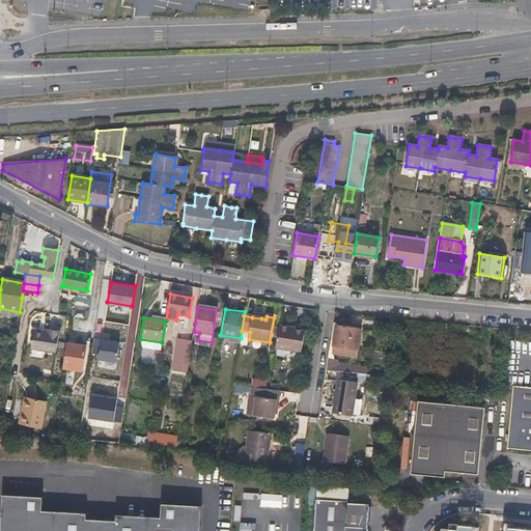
[(289,327),(280,325),(276,348),(301,354),(304,332),(294,330),(289,329),(289,327)]
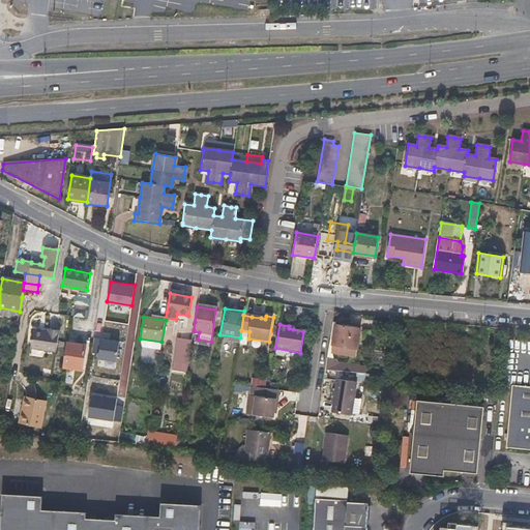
[(336,325),(333,343),(336,344),(335,352),(356,355),(359,328),(336,325)]
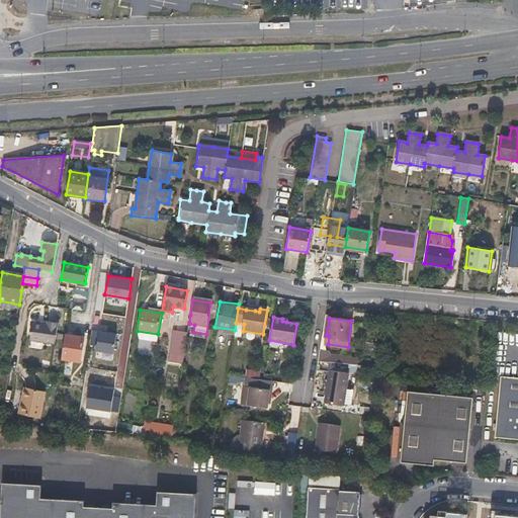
[(32,321),(29,338),(54,342),(58,322),(48,320),(47,323),(32,321)]
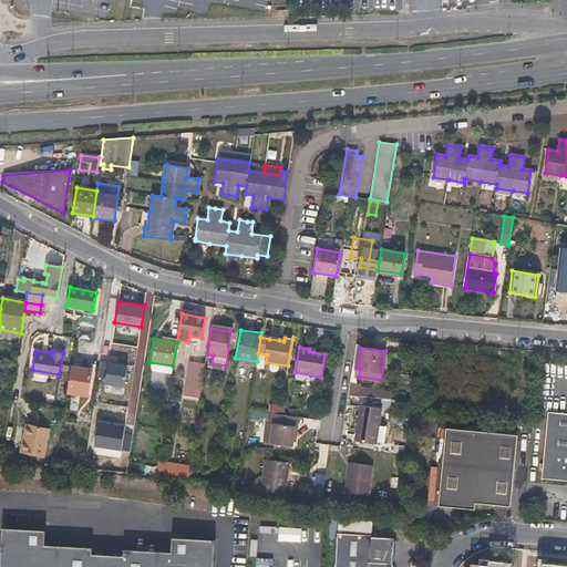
[(207,354),(207,353),(199,352),(197,366),(205,367),(207,354)]
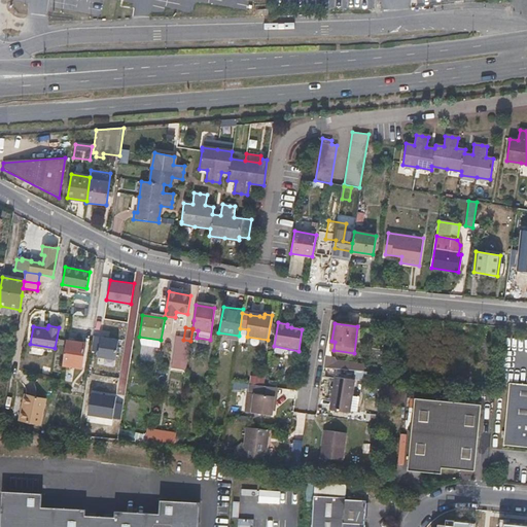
[(115,360),(118,340),(101,337),(98,358),(115,360)]
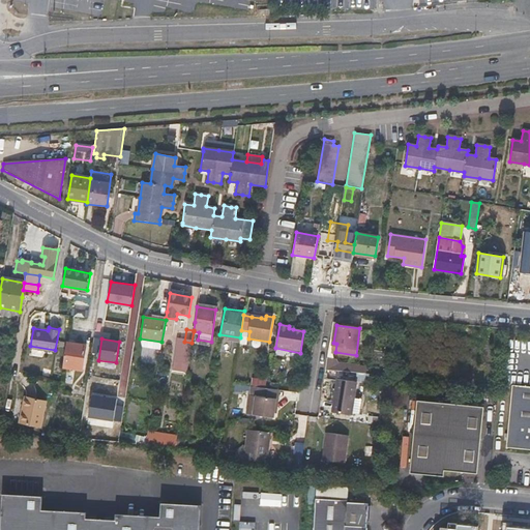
[(142,347),(160,349),(162,342),(140,339),(142,347)]
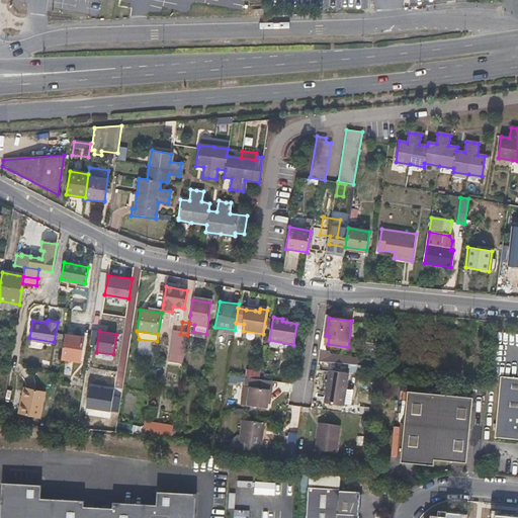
[(65,334),(61,358),(79,361),(83,337),(65,334)]
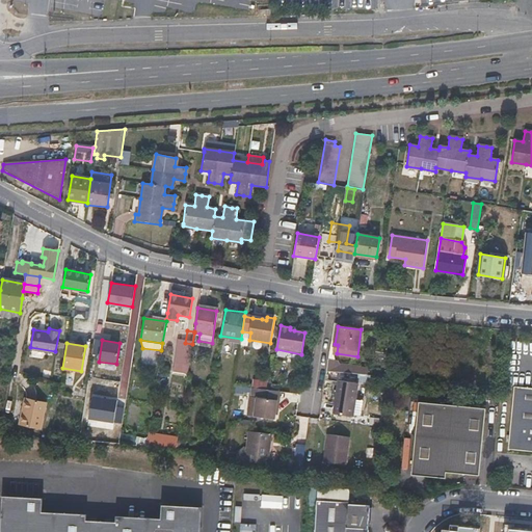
[(174,372),(189,373),(190,357),(175,356),(174,372)]
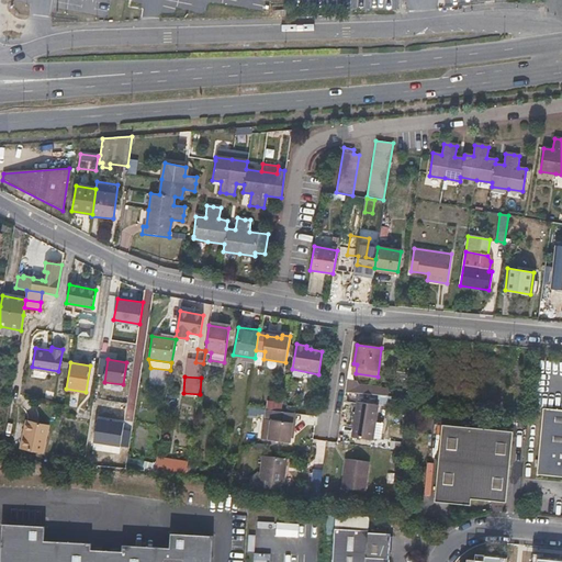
[(357,403),(352,437),(386,441),(389,424),(377,422),(379,405),(357,403)]
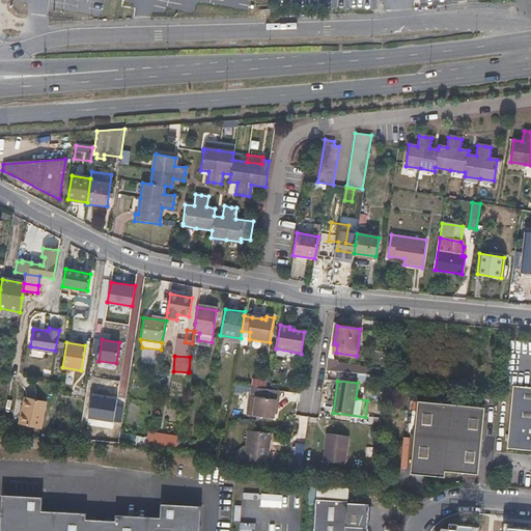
[(507,448),(530,450),(530,386),(512,385),(507,448)]
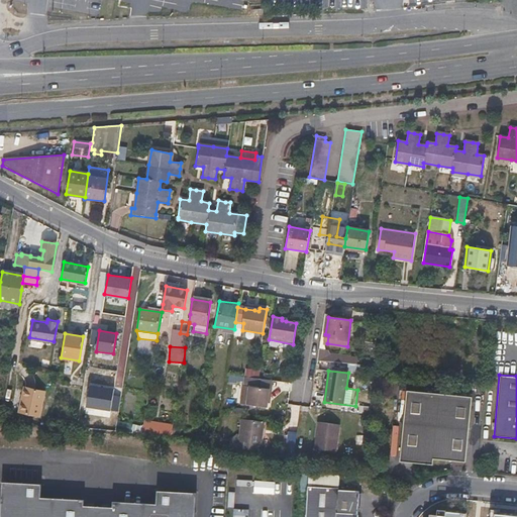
[(262,379),(243,376),(242,384),(248,385),(246,403),(267,406),(269,395),(270,387),(264,387),(265,379),(262,379)]
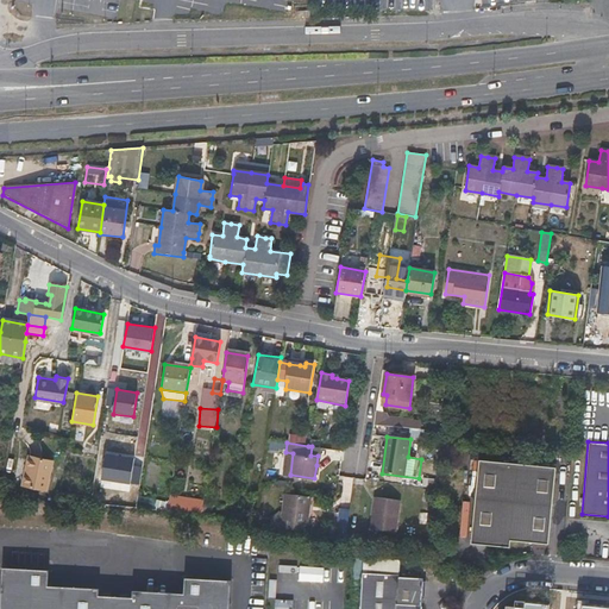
[(318,456),(316,465),(319,466),(321,447),(312,446),(311,456),(318,456)]
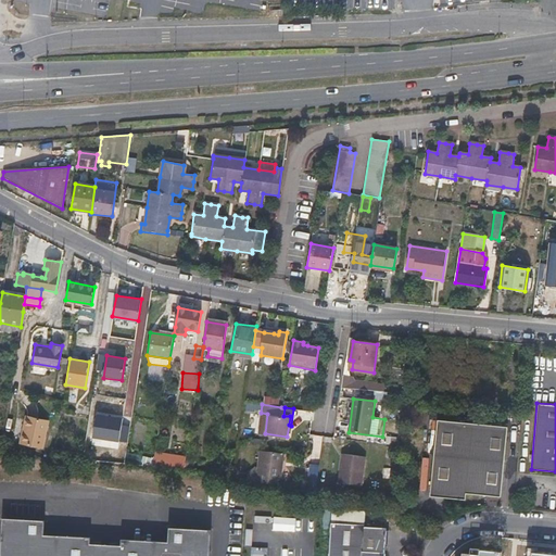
[(27,416),(22,442),(42,446),(48,420),(27,416)]
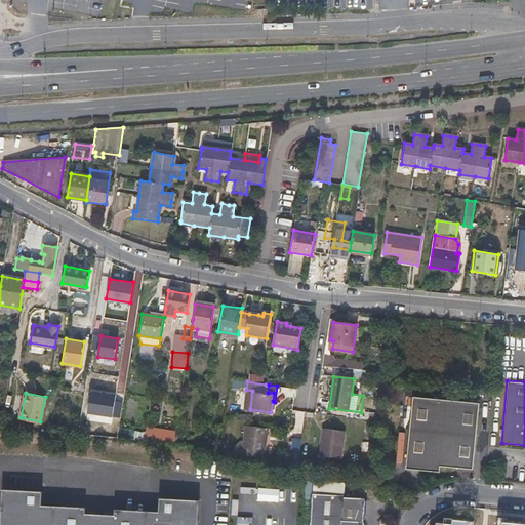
[(411,396),(405,469),(439,472),(439,467),(472,470),(478,403),(411,396)]
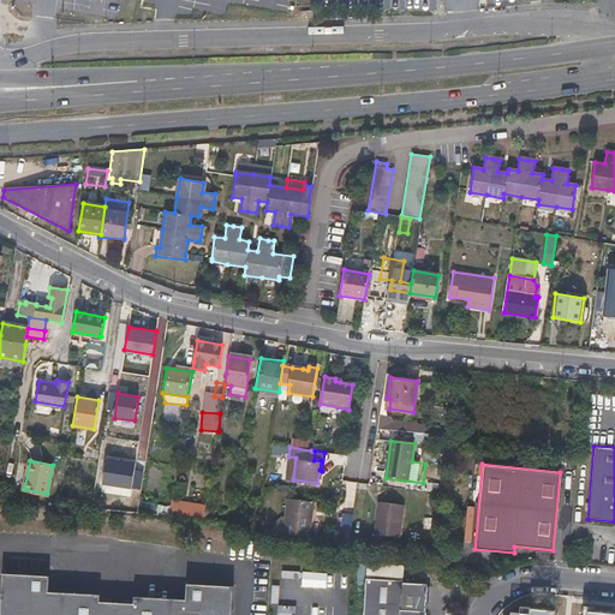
[(273,532),(282,533),(309,536),(314,502),(287,499),(285,518),(282,518),(274,521),(273,532)]
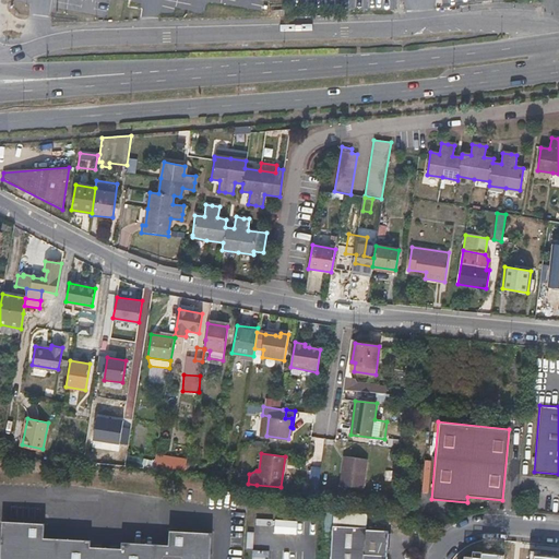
[(345,455),(344,466),(346,467),(344,484),(365,487),(368,458),(345,455)]
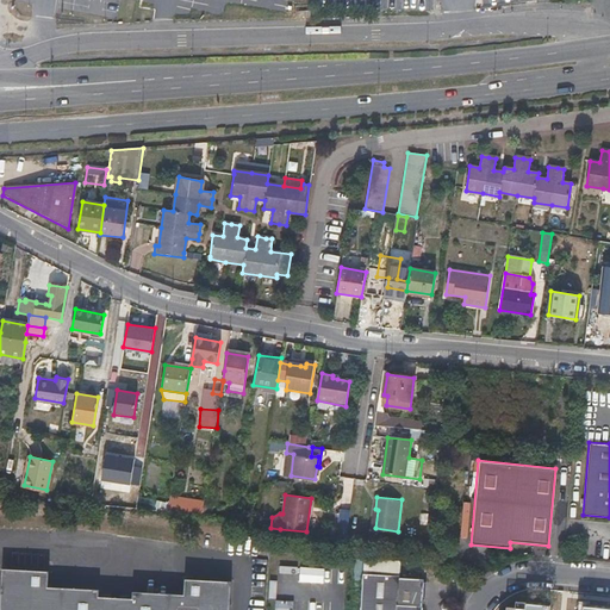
[(203,504),(201,517),(210,518),(212,505),(203,504)]
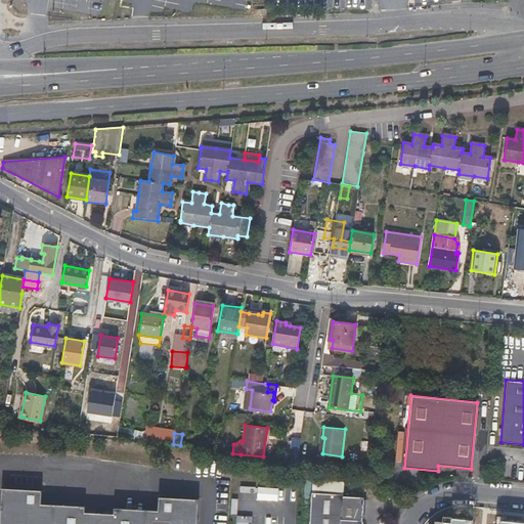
[(288,460),(297,461),(300,440),(291,439),(288,460)]
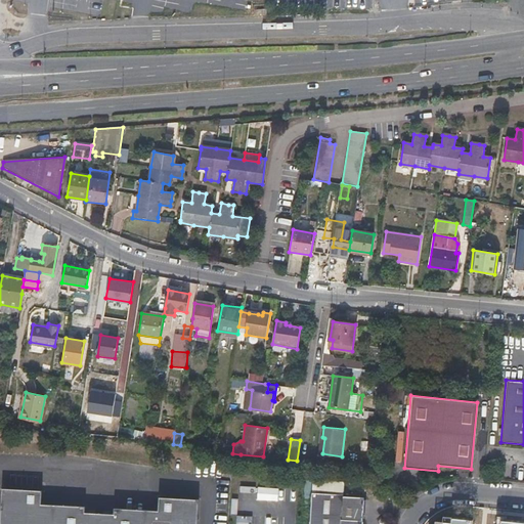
[(0,523),(195,523),(198,498),(159,496),(157,516),(121,514),(41,509),(42,489),(2,487),(0,523)]
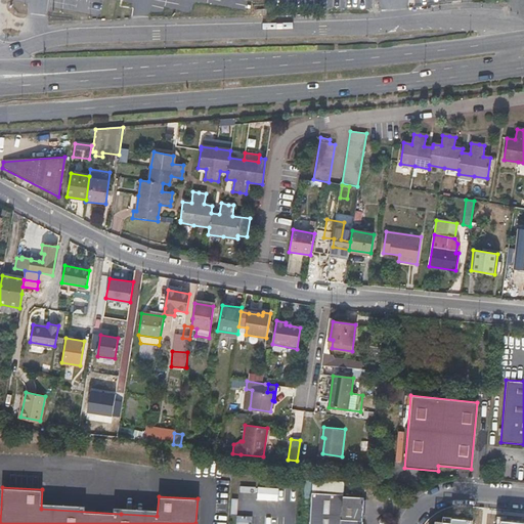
[(312,493),(310,523),(363,523),(364,497),(345,496),(344,495),(312,493)]
